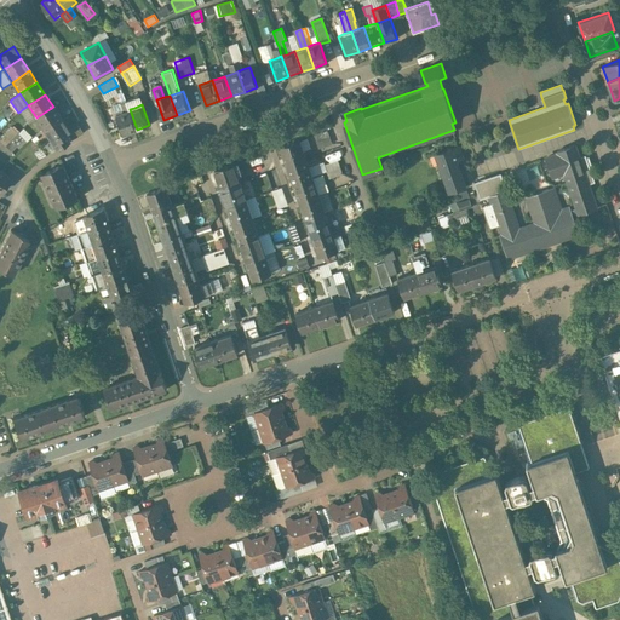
[(53,107),(36,118),(44,130),(61,119),(53,107)]
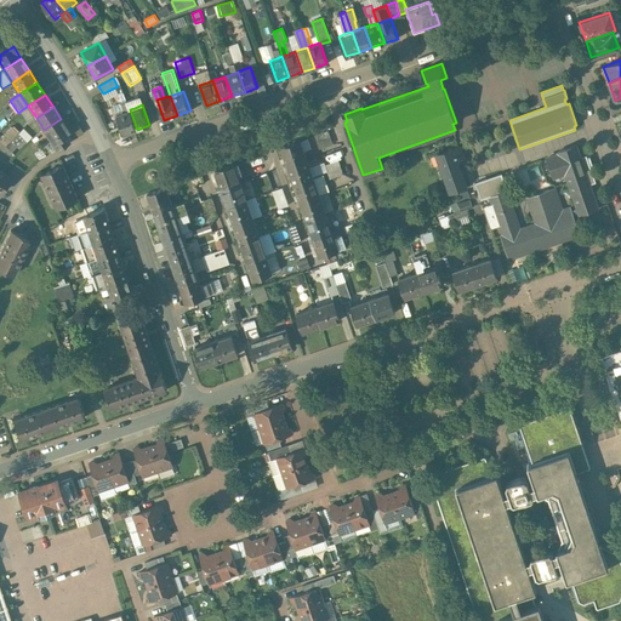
[(124,112),(117,114),(124,135),(137,130),(130,109),(124,112)]
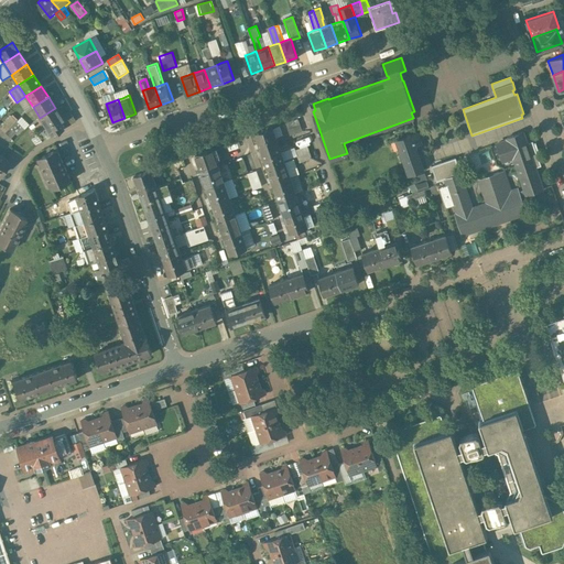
[(55,108),(40,118),(46,127),(47,130),(58,122),(63,119),(55,108)]
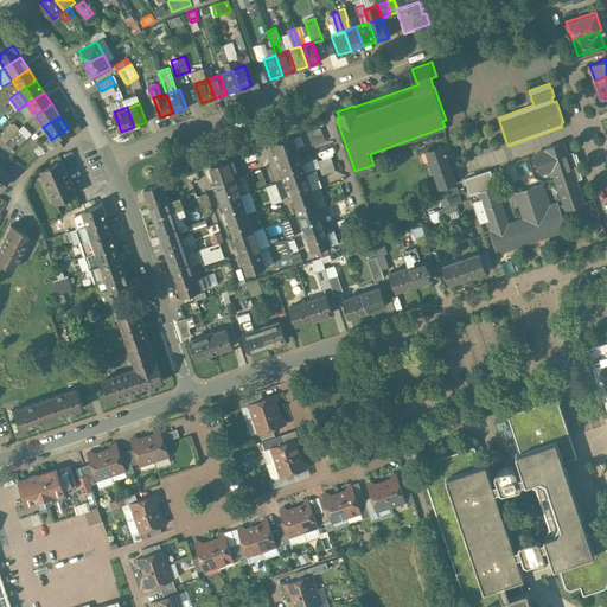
[(11,125),(0,135),(0,138),(5,142),(18,131),(11,125)]
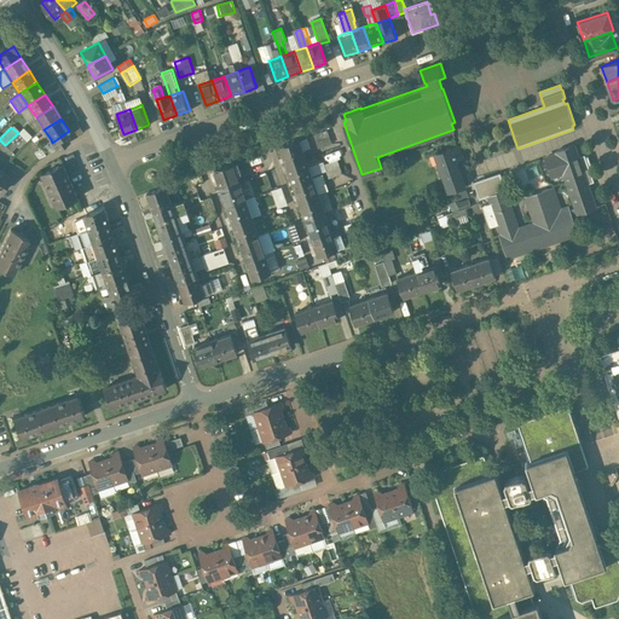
[(28,140),(33,136),(24,127),(19,132),(28,140)]
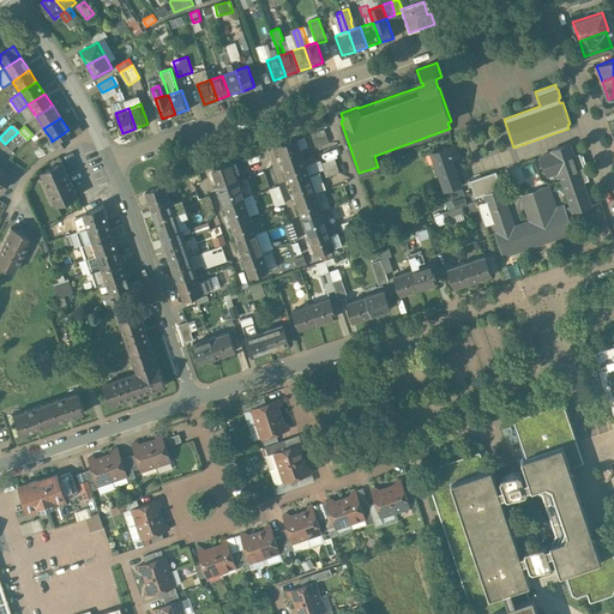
[(324,128),(311,133),(313,139),(326,134),(324,128)]
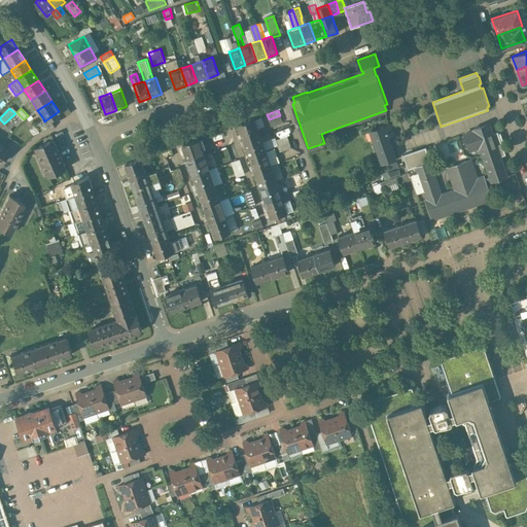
[(15,113),(4,124),(9,129),(21,118),(15,113)]
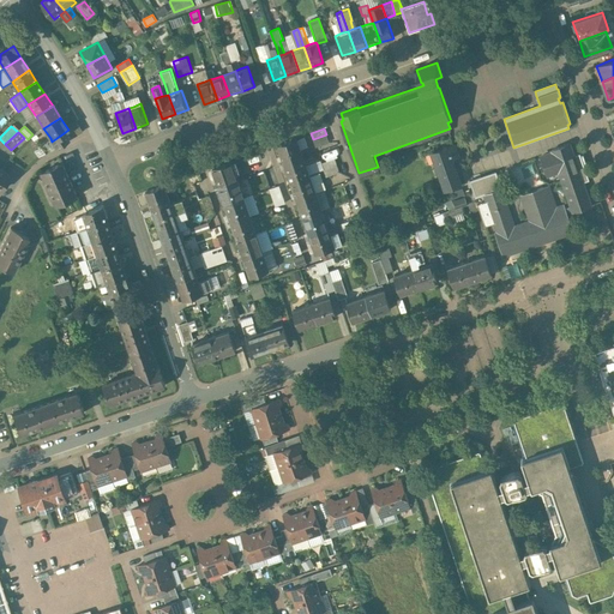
[(64,133),(52,142),(55,146),(67,139),(64,133)]
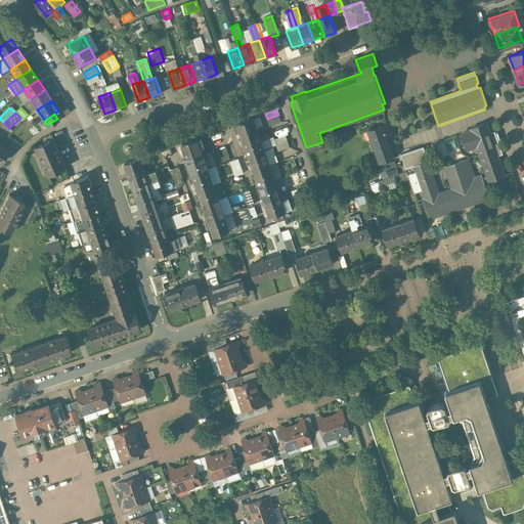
[(43,118),(35,125),(39,131),(47,125),(44,121),(43,118)]
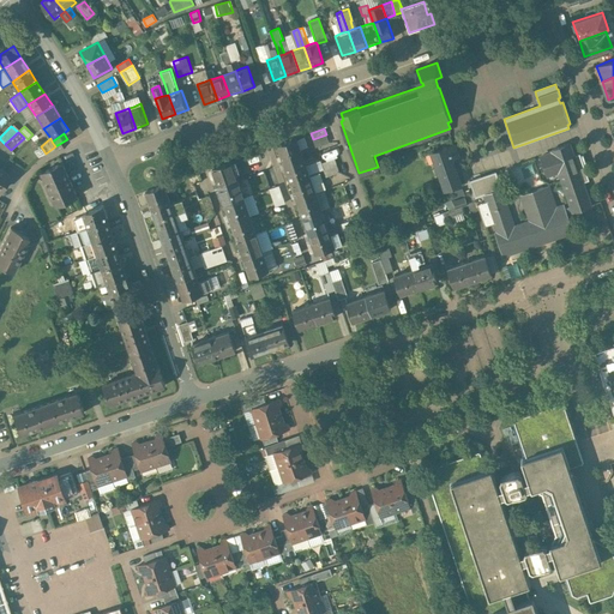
[(296,138),(277,144),(284,163),(304,156),(296,138)]
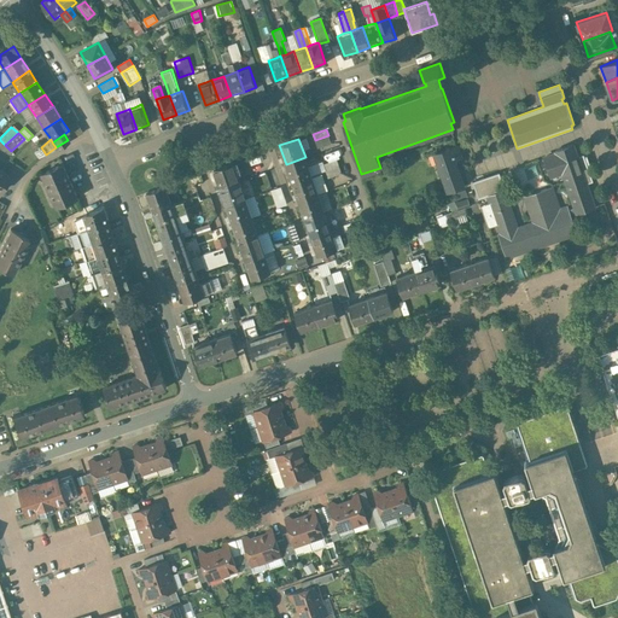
[(275,143),(272,144),(280,178),(285,176),(275,143)]
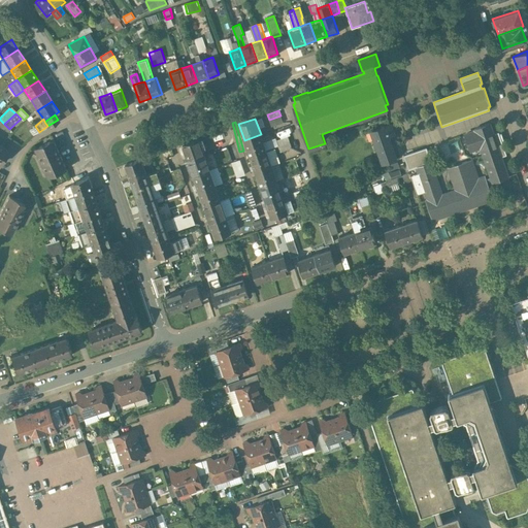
[(391,124),(371,131),(383,163),(397,158),(389,136),(395,134),(391,124)]
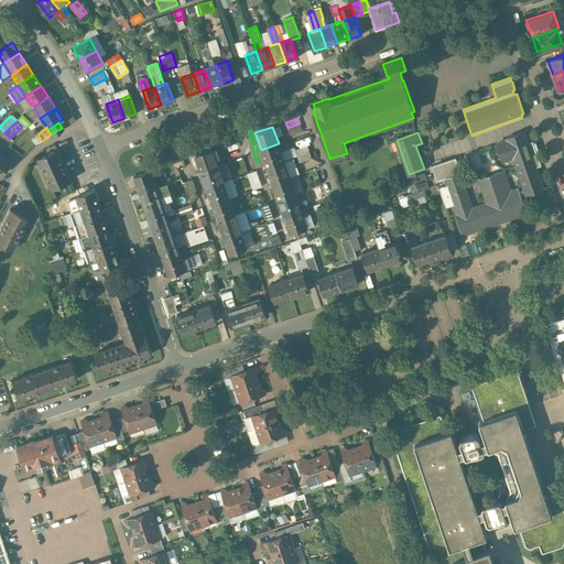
[(529,148),(523,132),(507,138),(508,140),(497,143),(500,154),(502,161),(513,156),(527,194),(543,188),(531,153),(533,152),(531,147),(529,148)]
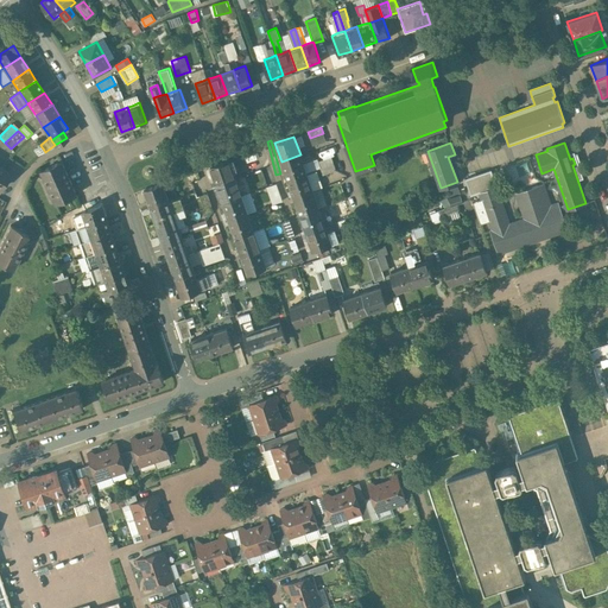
[(301,154),(282,162),(287,179),(306,172),(301,154)]
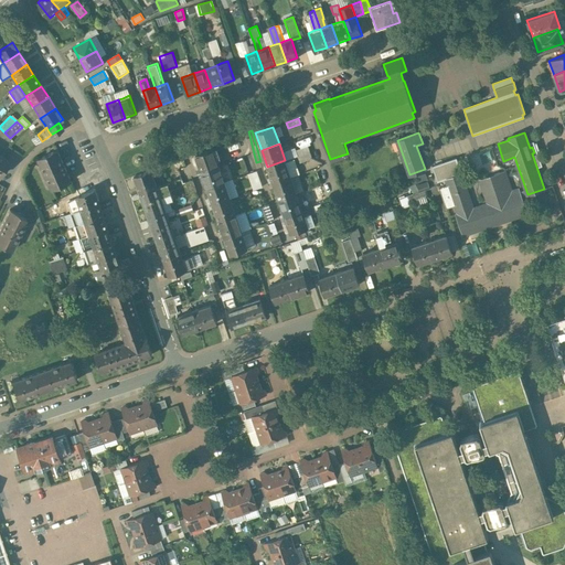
[(213,148),(195,155),(201,171),(219,166),(213,148)]
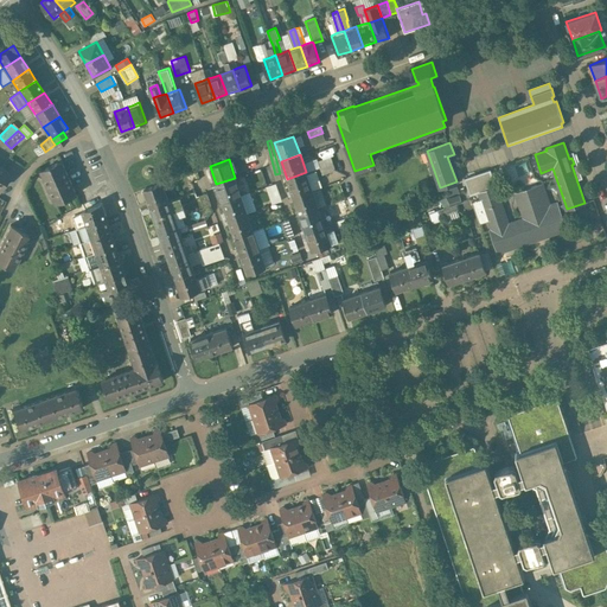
[(76,193),(62,161),(42,171),(56,202),(76,193)]
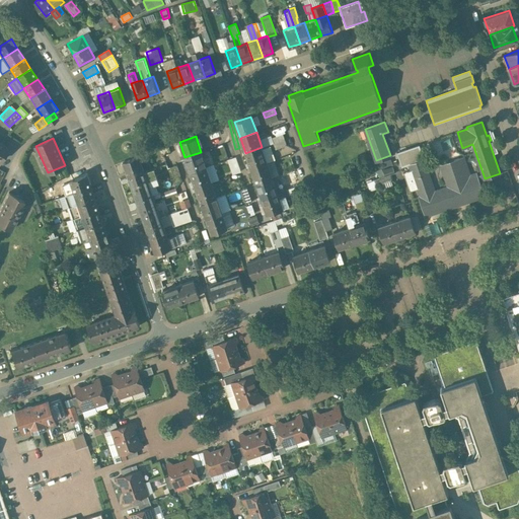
[(267,162),(262,147),(245,153),(250,167),(267,162)]
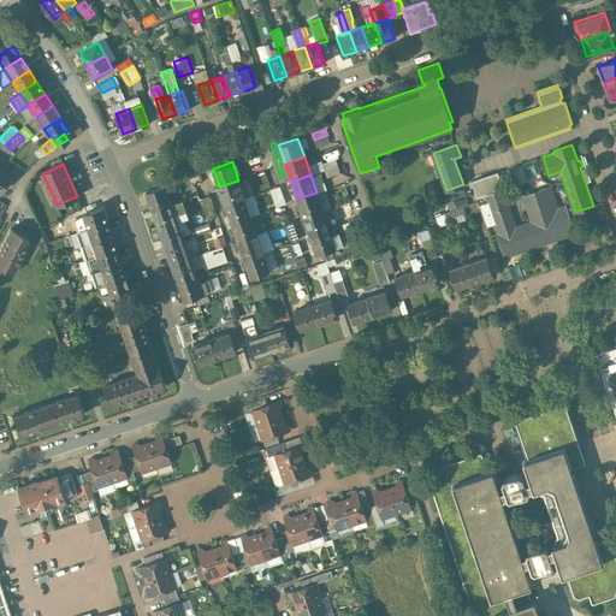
[(238,181),(219,187),(225,205),(244,197),(238,181)]
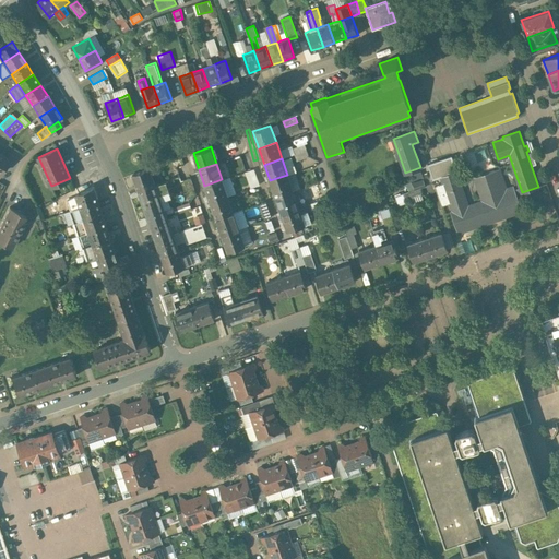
[(150,168),(132,174),(139,191),(155,185),(150,168)]
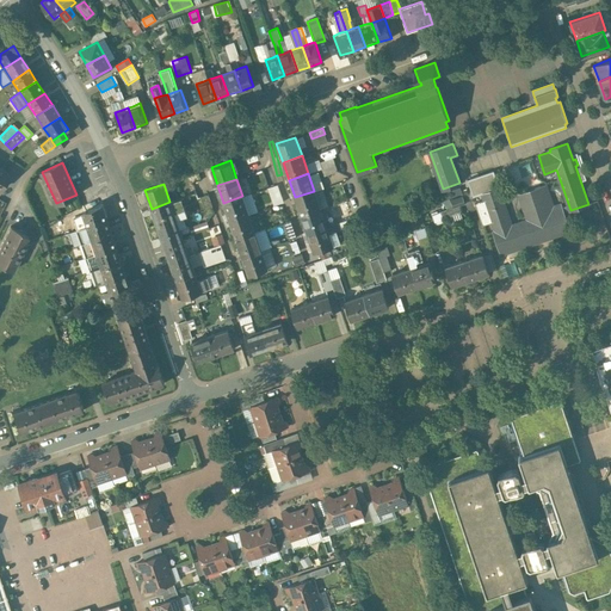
[(279,184),(269,186),(273,205),(284,202),(279,184)]
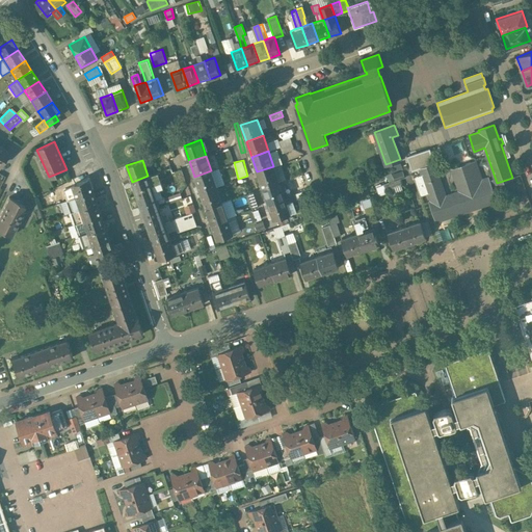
[(453,168),(459,191),(474,187),(472,183),(480,180),(474,161),(453,168)]
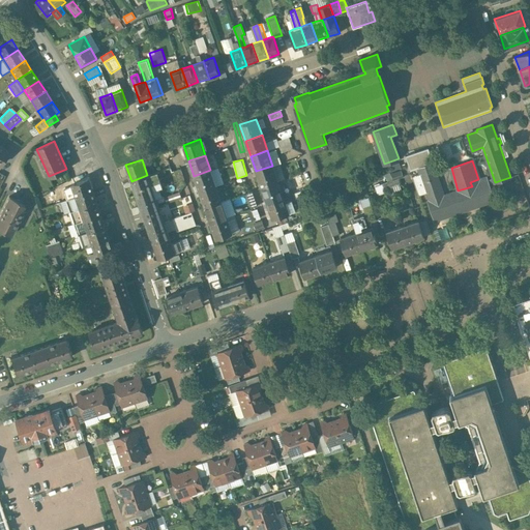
[(400,162),(393,165),(395,171),(402,168),(400,162)]
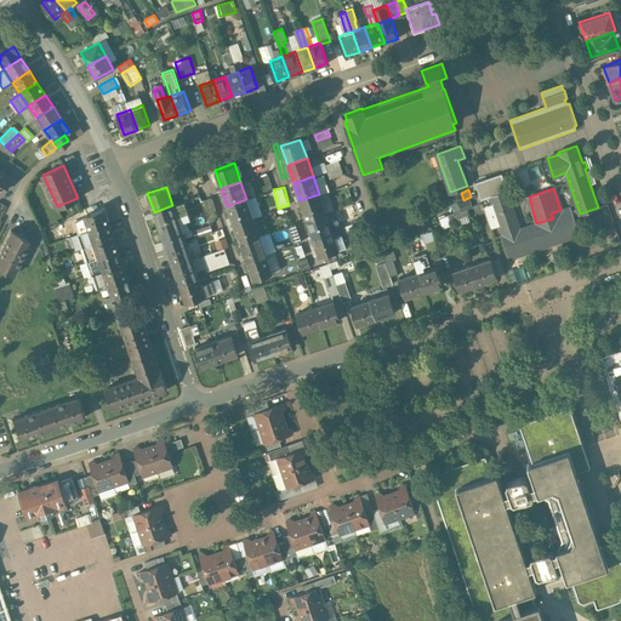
[(536,223),(520,229),(506,189),(503,191),(490,195),(493,204),(500,226),(502,235),(501,235),(508,257),(560,239),(553,217),(553,218),(536,223)]
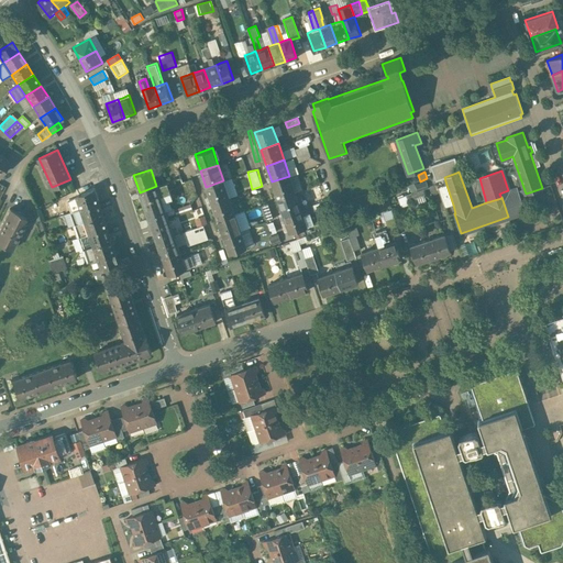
[(289,176),(272,181),(277,198),(295,192),(289,176)]
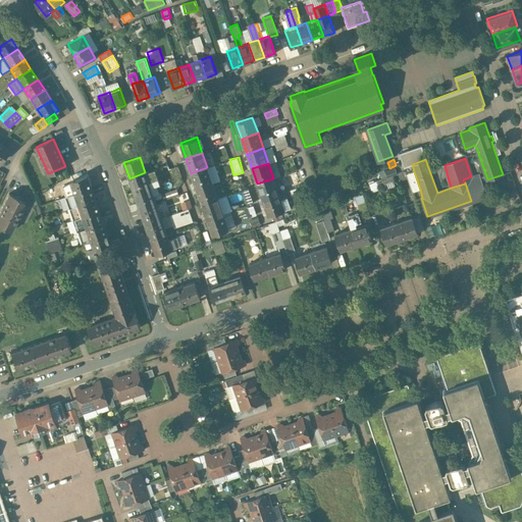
[(181,176),(177,165),(171,168),(175,179),(181,176)]
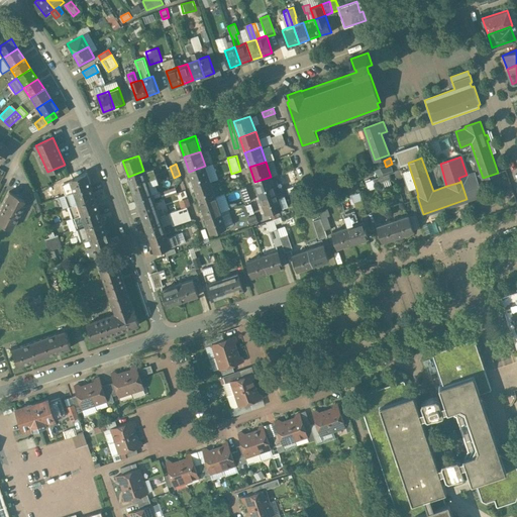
[(392,165),(377,170),(381,180),(396,175),(392,165)]
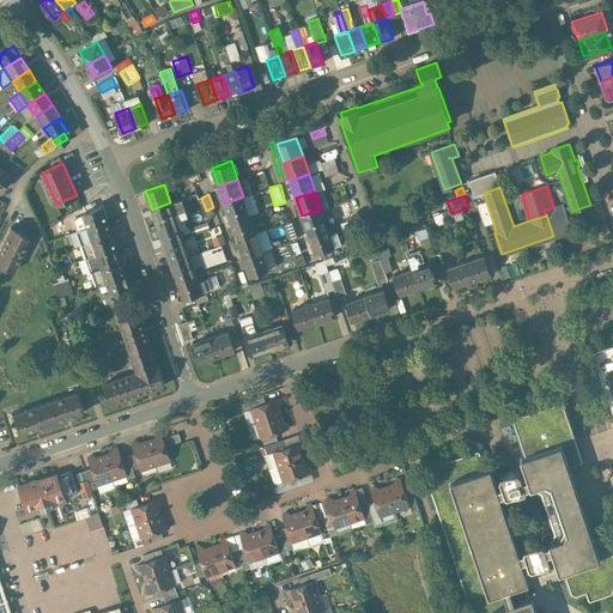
[(243,196),(224,204),(230,222),(249,214),(243,196)]
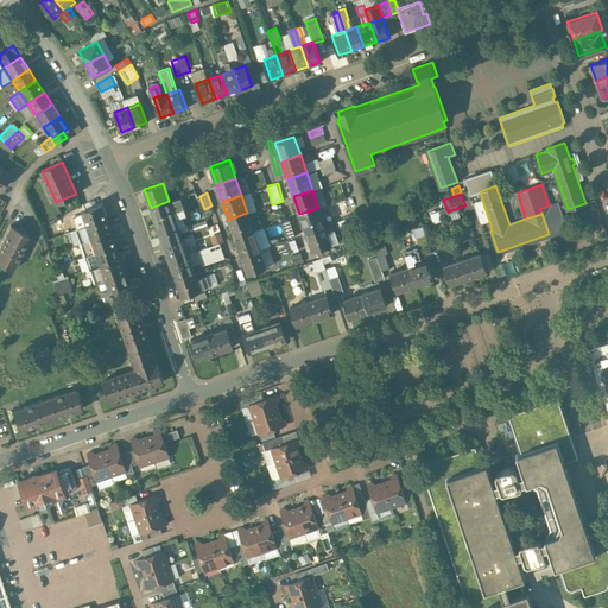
[(181,197),(169,201),(176,219),(187,215),(181,197)]
